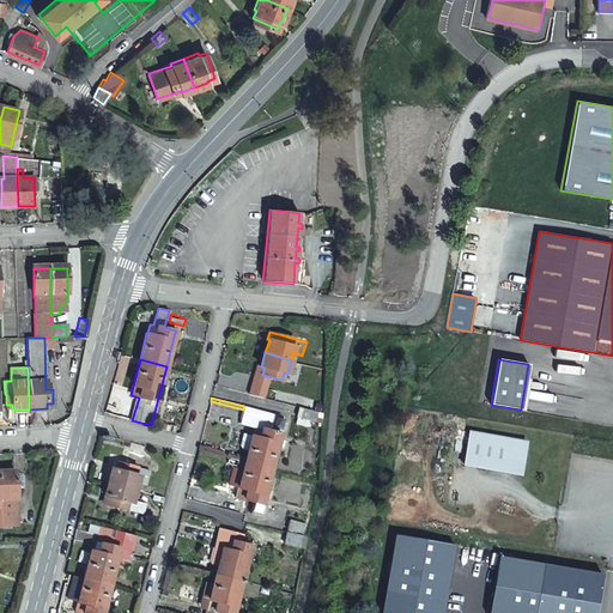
[(256,465),(271,468),(274,454),(284,418),(275,417),(272,430),(269,430),(274,413),(244,406),(243,410),(241,424),(254,426),(252,436),(249,443),(247,451),(244,461),(256,465)]
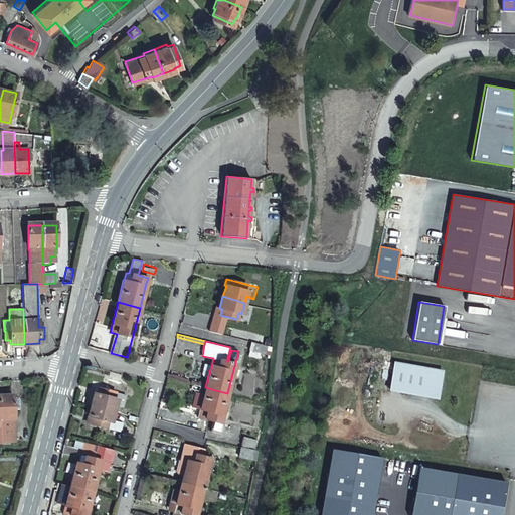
[(265,346),(250,342),(248,349),(264,353),(265,346)]
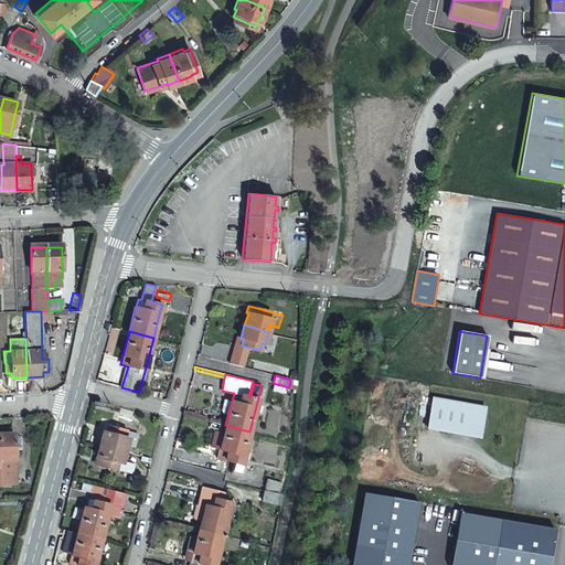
[(484,406),(433,397),(427,427),(479,436),(484,406)]
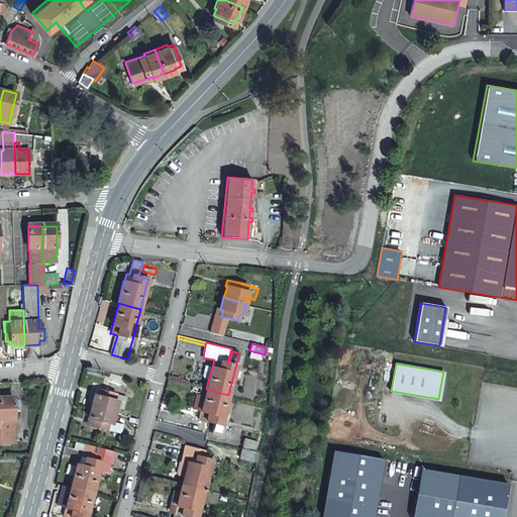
[(203,380),(208,381),(210,374),(212,368),(204,366),(201,376),(203,380)]
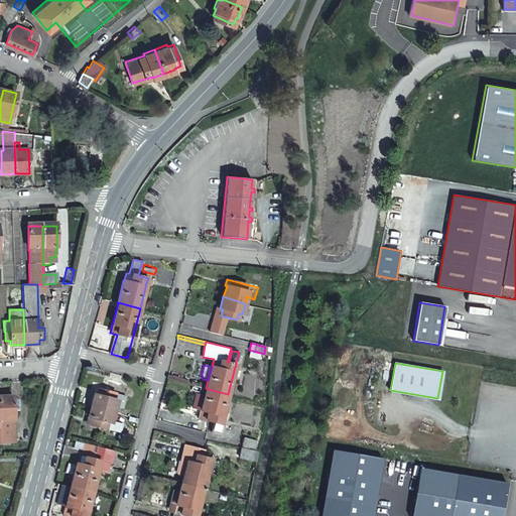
[(220,423),(228,394),(216,391),(206,388),(205,391),(198,417),(212,421),(210,430),(220,433),(223,424),(220,423)]
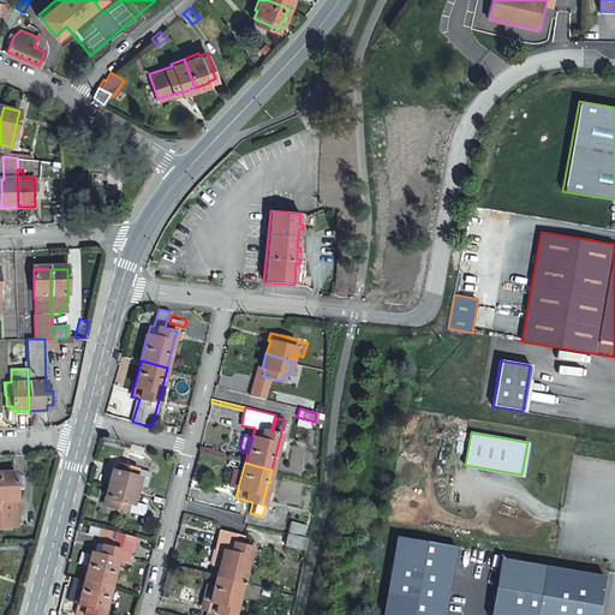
[(112,470),(107,485),(136,491),(138,483),(148,485),(151,472),(119,464),(117,471),(112,470)]
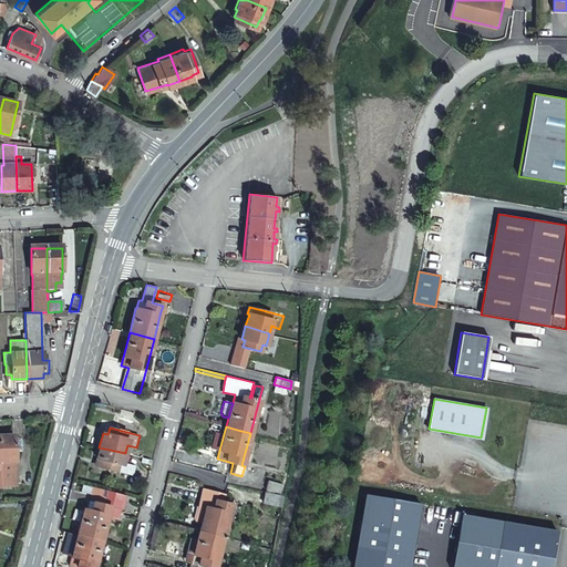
[(0,435),(0,463),(0,471),(1,488),(17,487),(14,452),(14,440),(14,435),(0,435)]
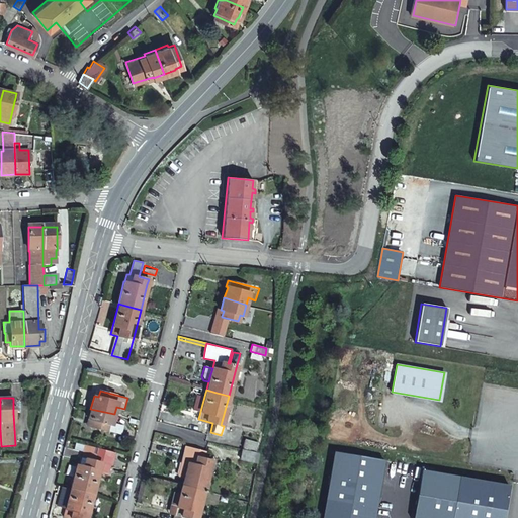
[(114,414),(90,409),(88,419),(92,420),(91,426),(120,434),(122,425),(112,423),(114,414)]
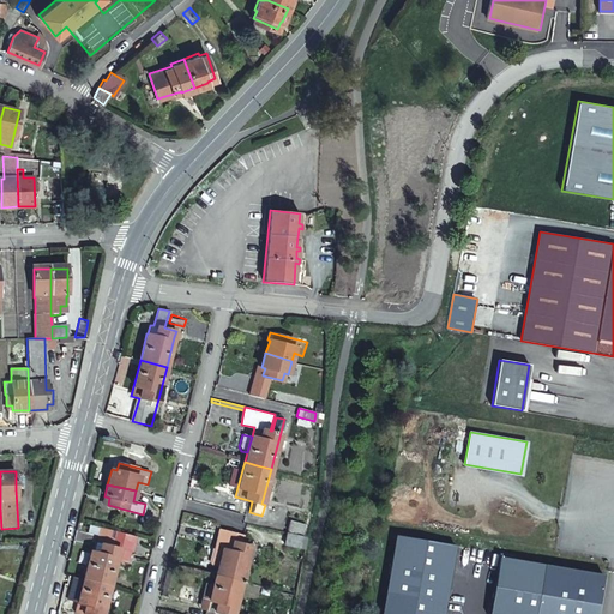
[(301,528),(283,523),(281,531),(299,536),(301,528)]
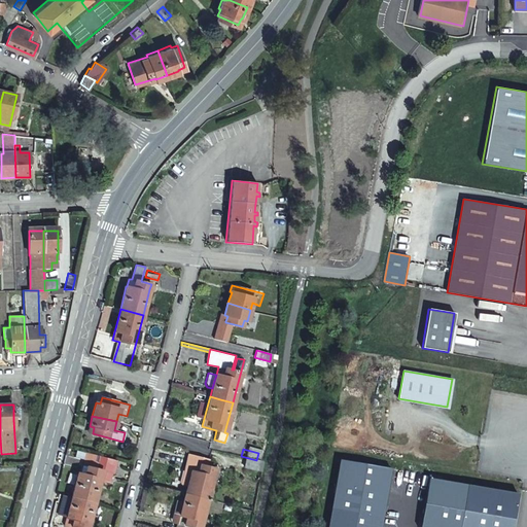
[(85,458),(81,473),(84,475),(88,466),(95,468),(98,455),(90,453),(88,459),(85,458)]
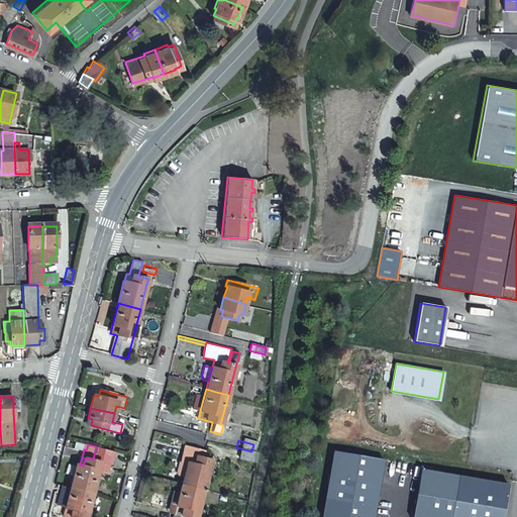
[(182,485),(203,490),(211,459),(203,457),(205,450),(185,445),(181,461),(182,461),(187,463),(184,477),(182,485)]
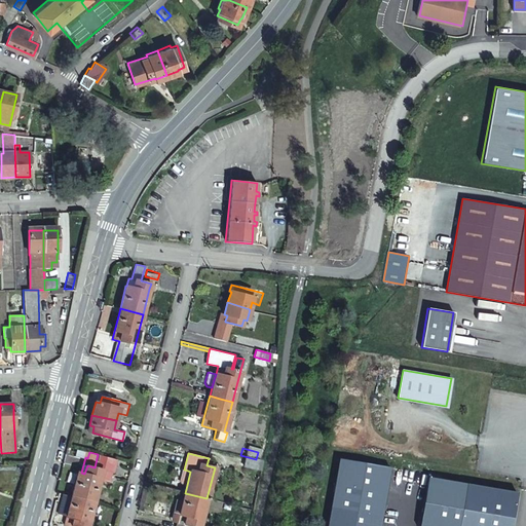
[(113,474),(117,459),(98,454),(95,467),(87,465),(84,474),(81,473),(78,472),(72,495),(94,500),(102,471),(113,474)]
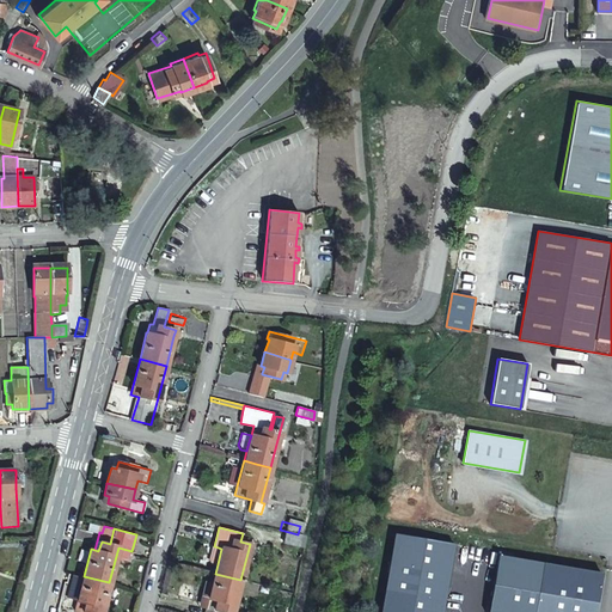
[(297,548),(299,537),(280,531),(276,542),(297,548)]
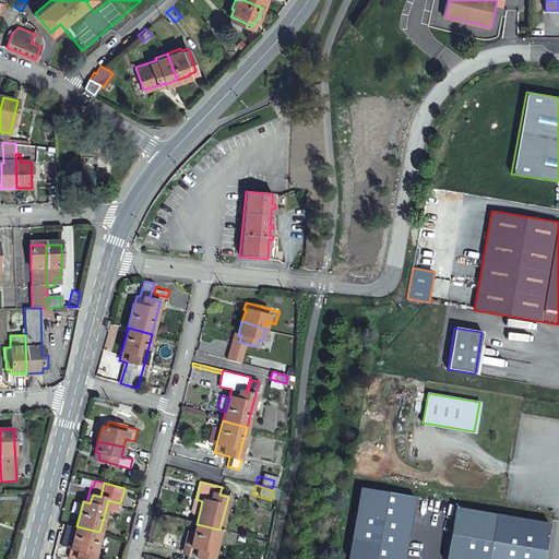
[(403,558),(415,498),(361,488),(348,558),(403,558)]
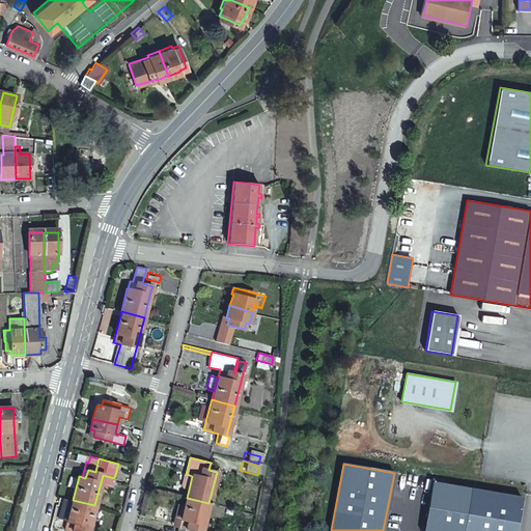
[(184,488),(189,490),(192,476),(187,474),(184,488)]
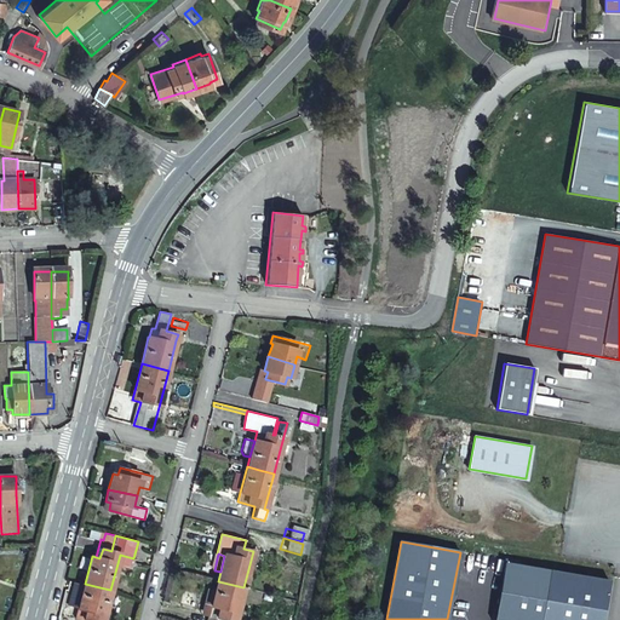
[(607,619),(614,585),(509,566),(498,619),(607,619)]
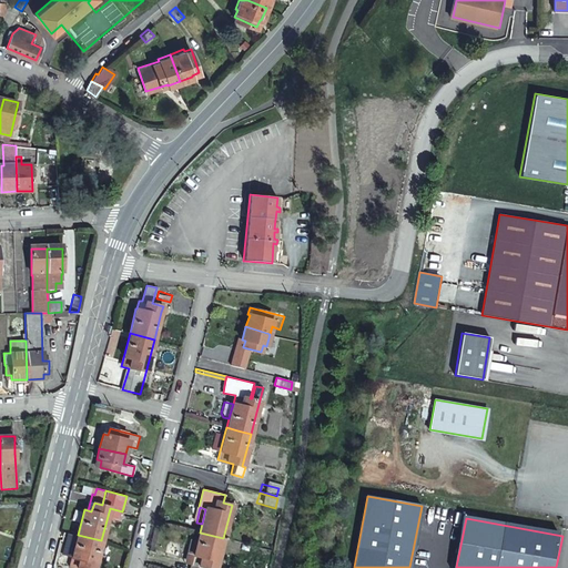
[(215,567),(223,538),(200,533),(196,541),(192,558),(190,567),(215,567)]
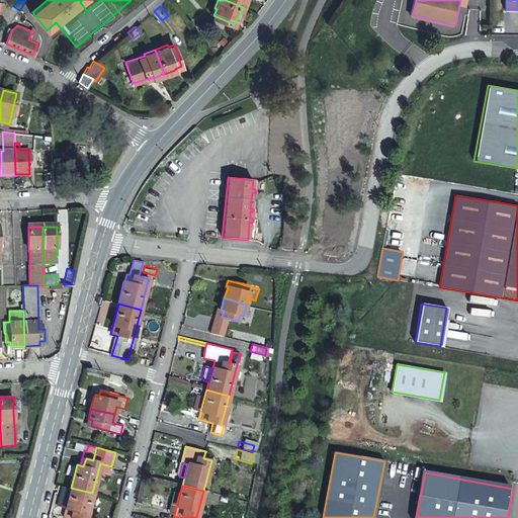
[(85,517),(92,493),(71,488),(66,508),(64,515),(72,517),(85,517)]
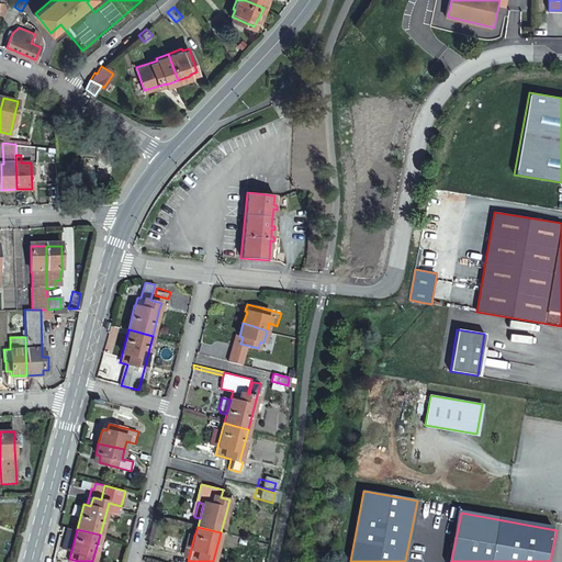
[(184,551),(190,552),(194,536),(189,534),(184,551)]
